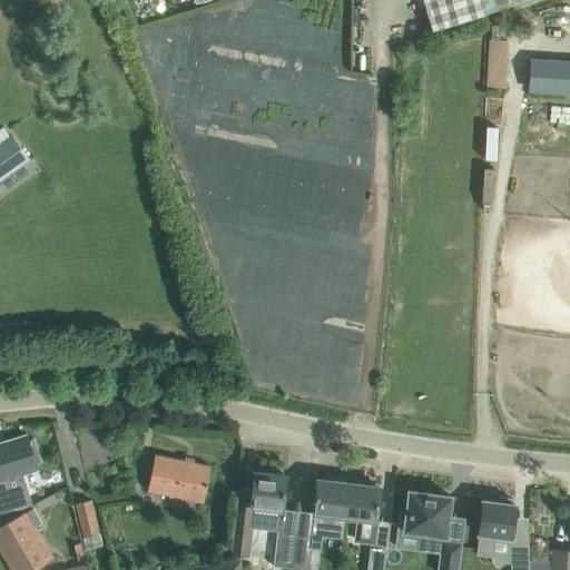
[(423,0),(433,29),(528,0),(423,0)]
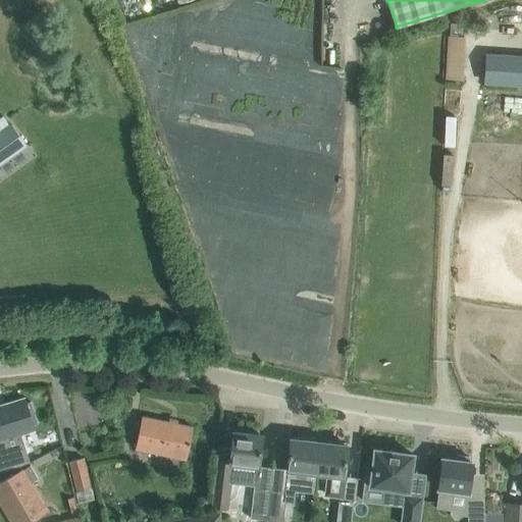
[(462,79),(465,36),(449,36),(447,77),(462,79)]
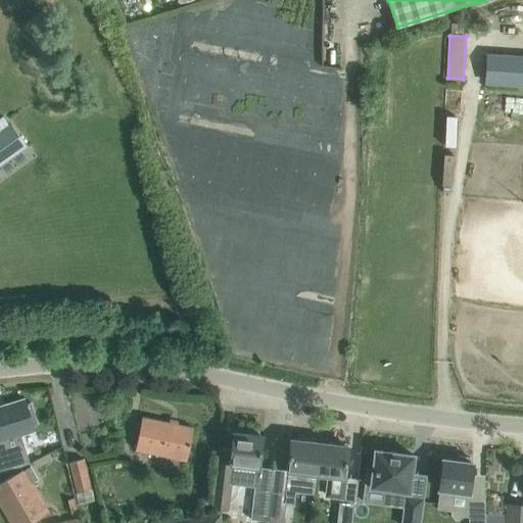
[(522,56),(486,55),(484,86),(522,88),(522,56)]
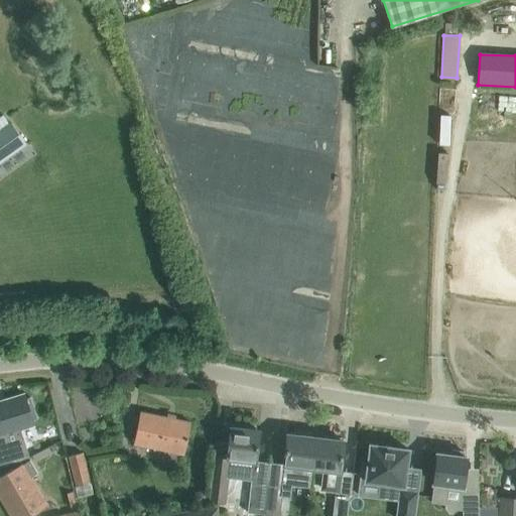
[(12,124),(0,132),(0,160),(25,143),(12,124)]
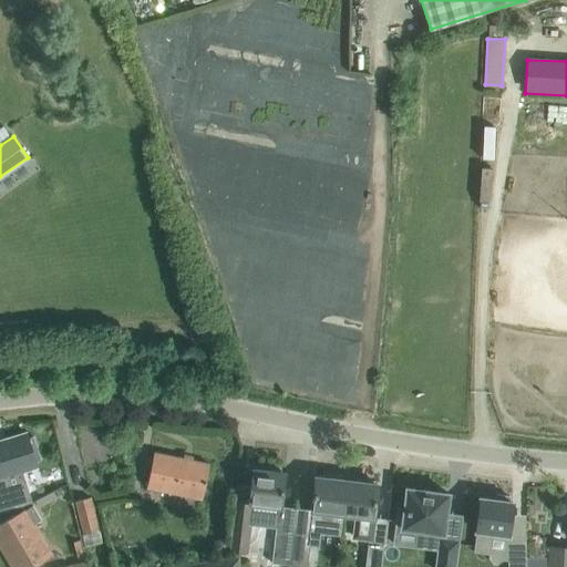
[(26,434),(0,442),(0,509),(34,500),(24,470),(35,466),(26,434)]
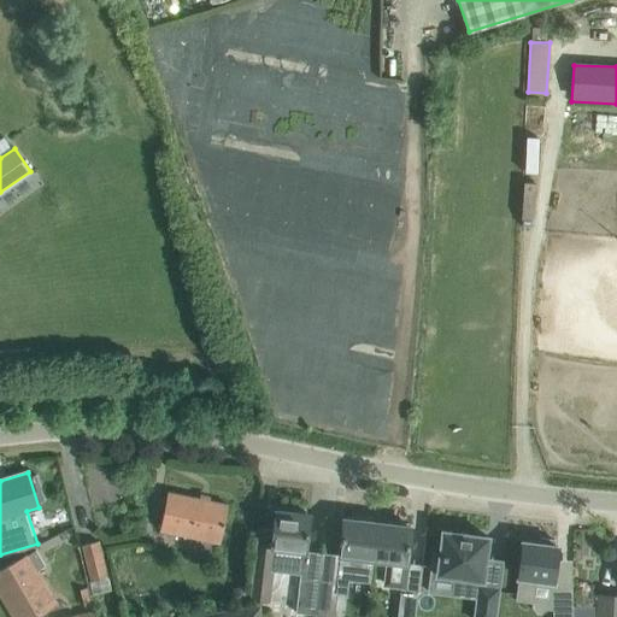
[(219,542),(223,529),(228,505),(168,493),(159,530),(219,542)]
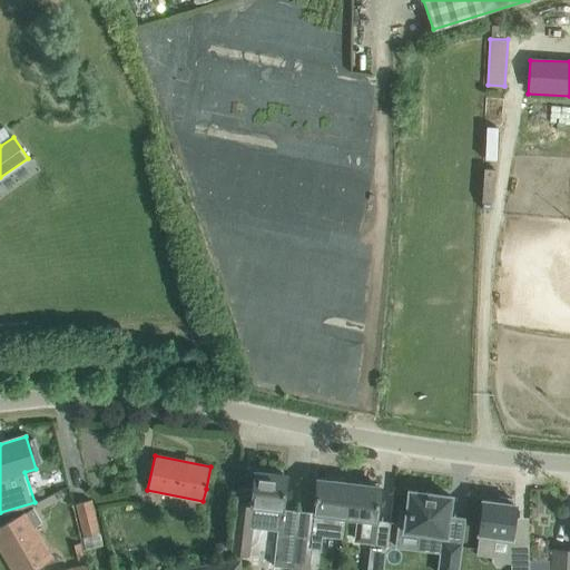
[(253,527),(279,530),(286,477),(254,472),(252,488),(238,487),(231,554),(249,557),(253,527)]
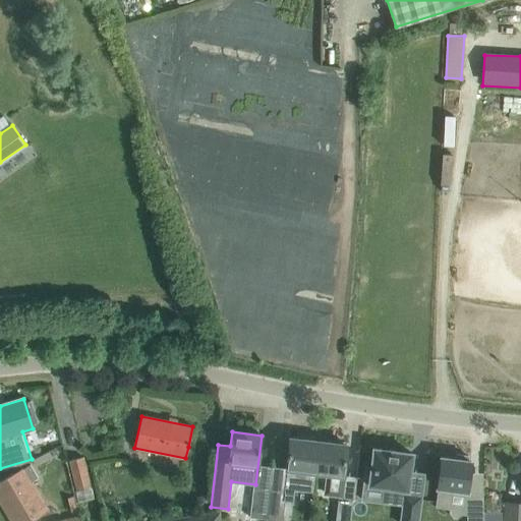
[(284,487),(285,487),(312,490),(314,471),(317,442),(289,439),(284,487)]
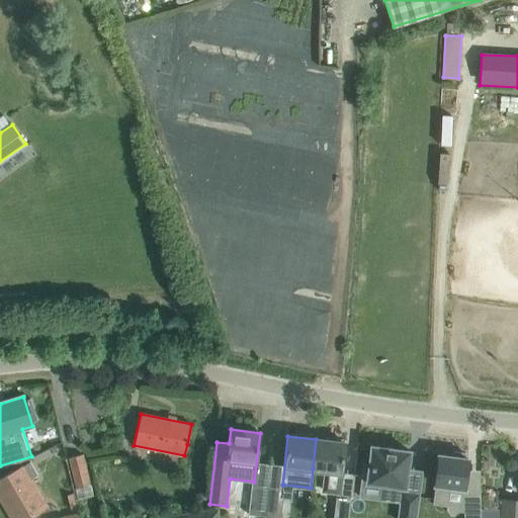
[(345,442),(316,439),(313,468),(326,470),(324,490),(338,492),(340,472),(341,472),(345,442)]
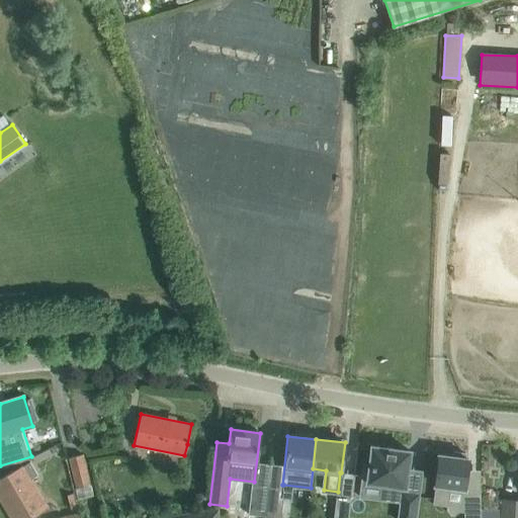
[(406,487),(410,450),(371,445),(369,464),(364,464),(361,486),(385,489),(385,484),(406,487)]
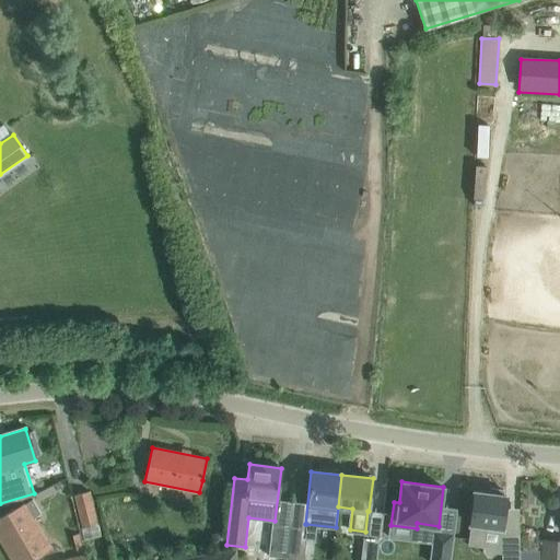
[(53,485),(35,493),(38,501),(56,492),(53,485)]
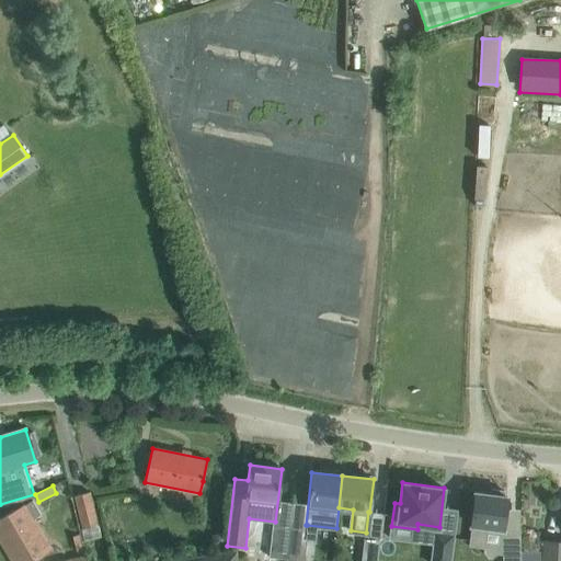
[(491,490),(490,494),(476,493),(469,545),(487,547),(489,525),(503,527),(506,496),(504,496),(504,491),(491,490)]
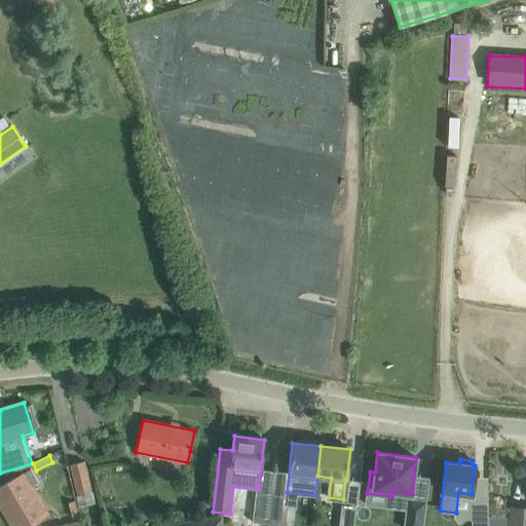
[(84,461),(70,464),(77,494),(75,495),(78,508),(96,503),(84,461)]
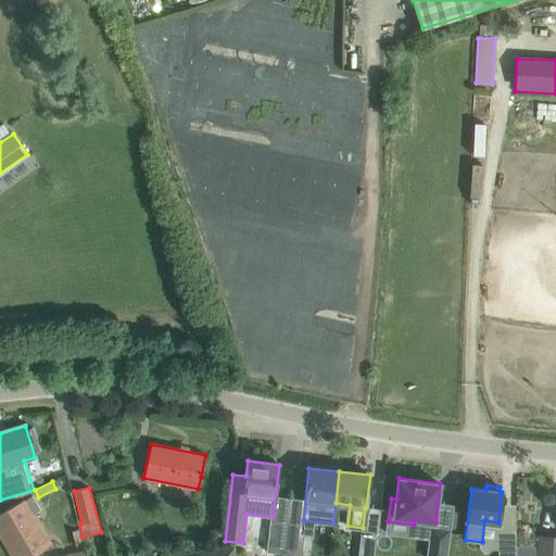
[(0,530),(14,555),(29,555),(37,552),(48,545),(30,516),(40,510),(33,496),(23,502),(0,514),(0,530)]
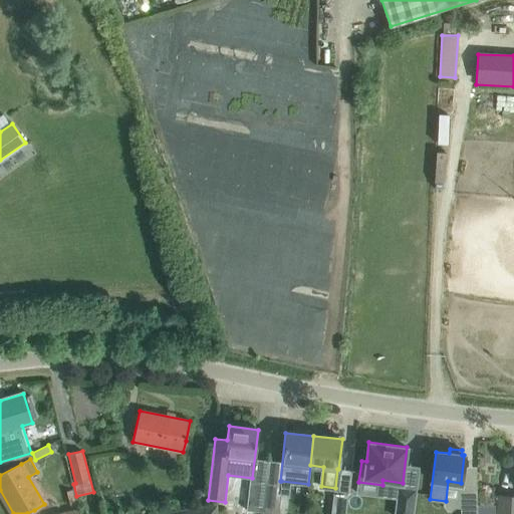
[(246,510),(260,512),(263,483),(250,481),(246,510)]
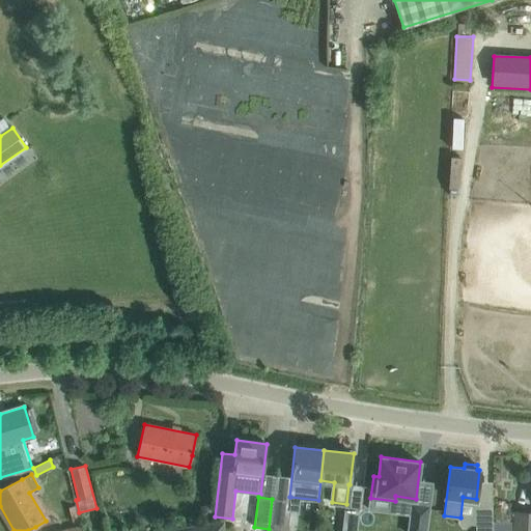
[(286,530),(289,501),(276,499),(273,530),(285,530),(286,530)]
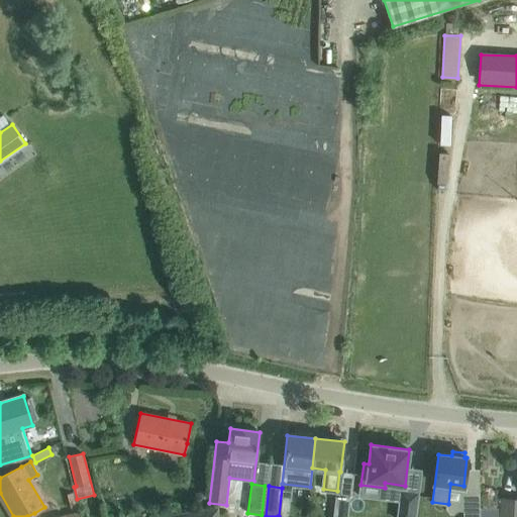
[(480,516),(480,508),(480,489),(466,489),(466,516),(480,516)]
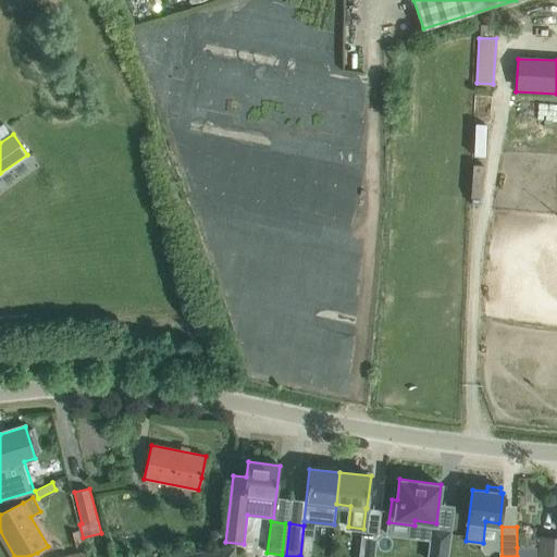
[(447,556),(450,530),(433,528),(429,556),(447,556)]
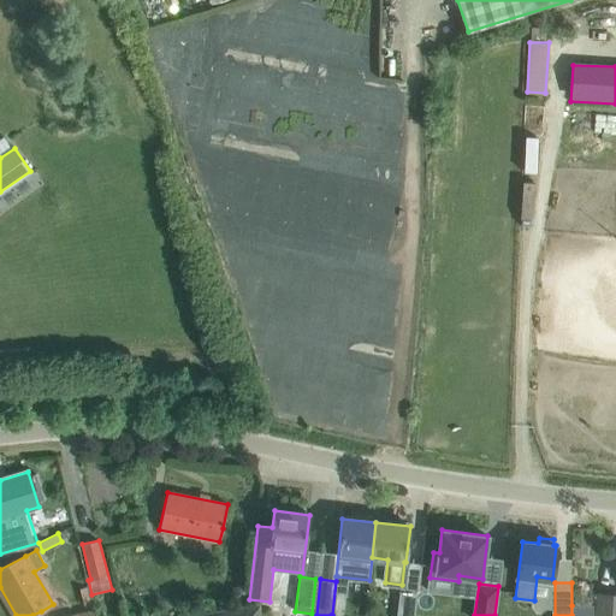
[(413,615),(416,591),(400,588),(396,615),(413,615)]
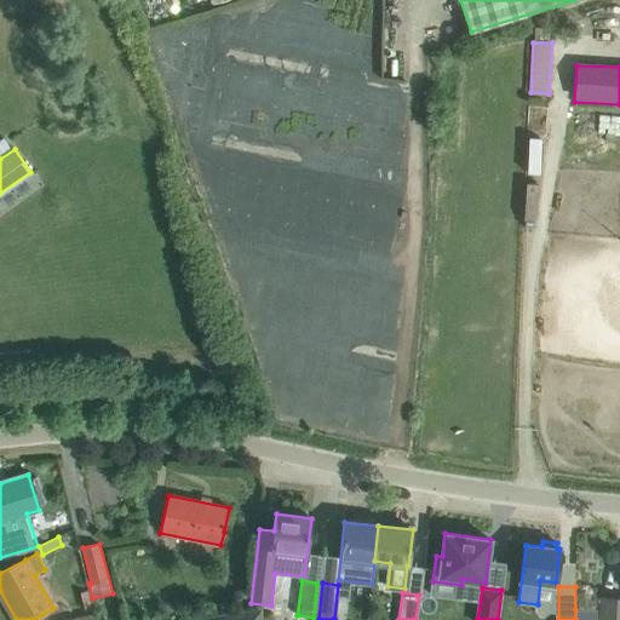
[(619,619),(619,597),(601,597),(601,609),(575,609),(575,619),(619,619)]
